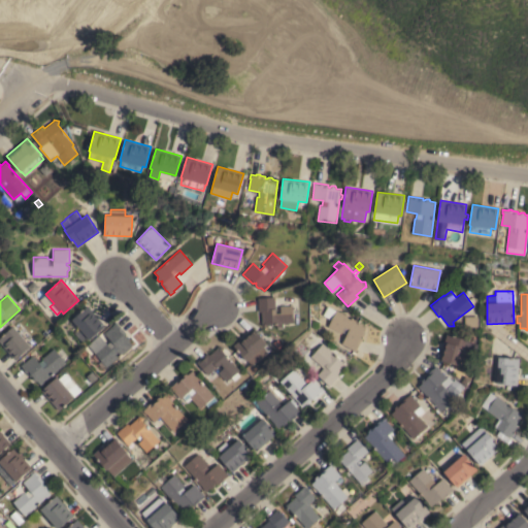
[(258,298),(275,297),(276,312),(281,312),(281,305),(293,305),(293,323),(283,323),(283,327),(276,327),(276,324),(268,325),(266,326),(263,326),(261,324),(262,323),(261,311),(258,311),(258,298)]
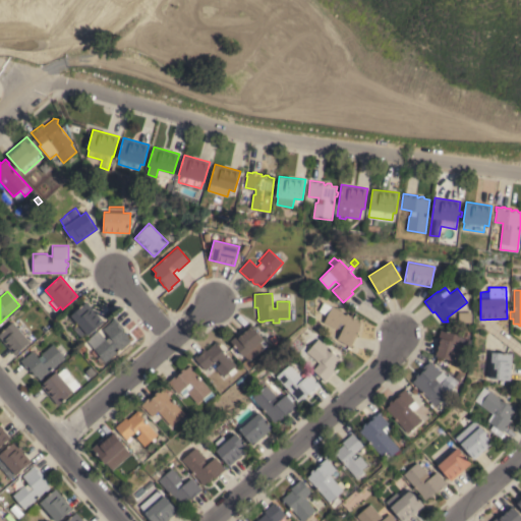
[(87,301),(104,322),(89,335),(88,334),(82,339),(66,320),(71,315),(87,301)]
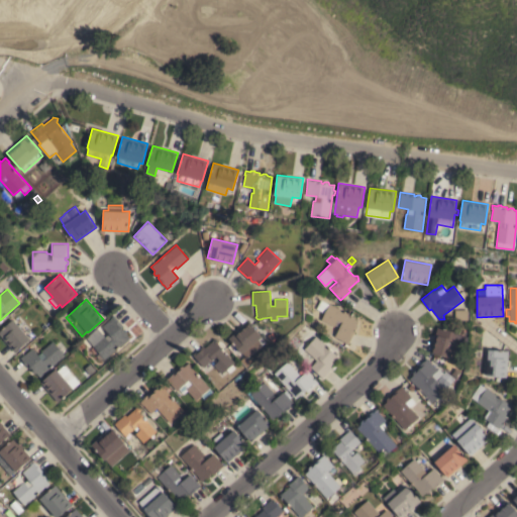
[(358,319),(356,323),(357,326),(355,328),(353,329),(353,330),(354,331),(348,343),(344,341),(337,337),(337,338),(334,337),(341,322),(337,320),(334,326),(321,320),(329,303),(358,319)]
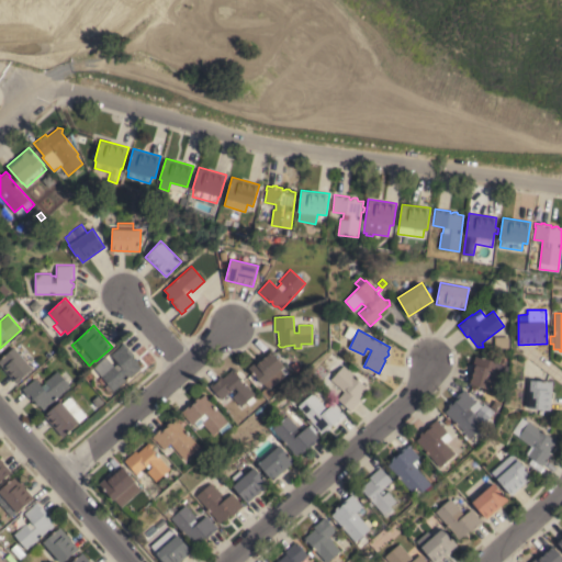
[(508,336),(508,347),(494,347),(494,336),(508,336)]
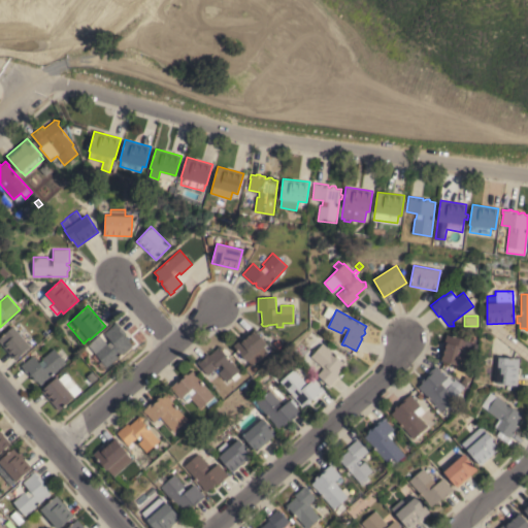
[(111,340),(105,333),(112,326),(112,325),(117,322),(126,333),(125,334),(126,335),(128,336),(130,338),(129,340),(133,344),(107,367),(105,365),(101,368),(97,363),(101,360),(99,358),(96,361),(92,356),(95,354),(89,345),(100,335),(107,344),(111,340)]
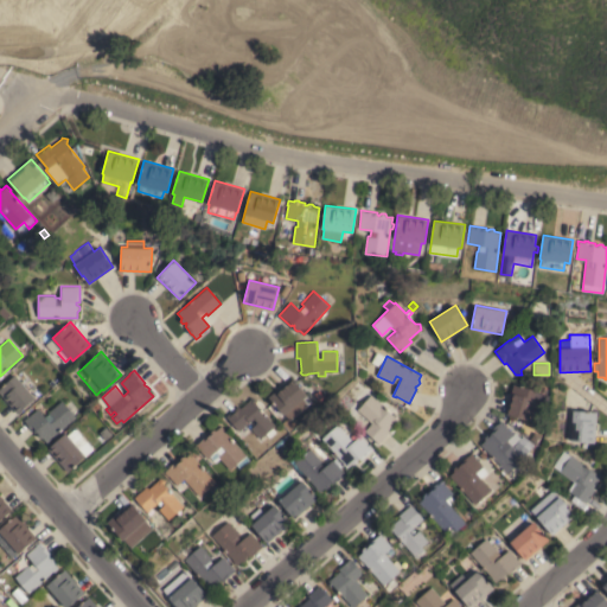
[(36,398),(18,414),(0,393),(0,388),(10,381),(8,378),(13,375),(13,376),(16,375),(36,398)]
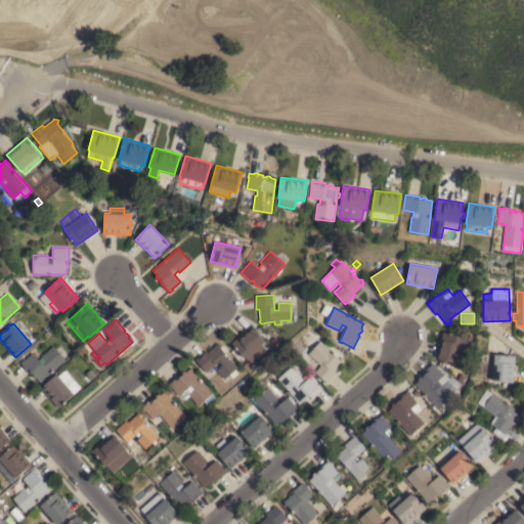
[(245,358),(231,342),(252,324),(265,341),(255,350),(258,354),(249,362),(246,357),(245,358)]
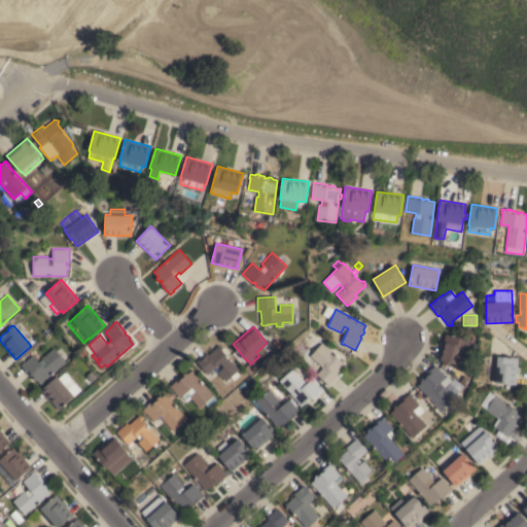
[(459,364),(442,360),(442,359),(438,359),(446,334),(465,339),(459,364)]
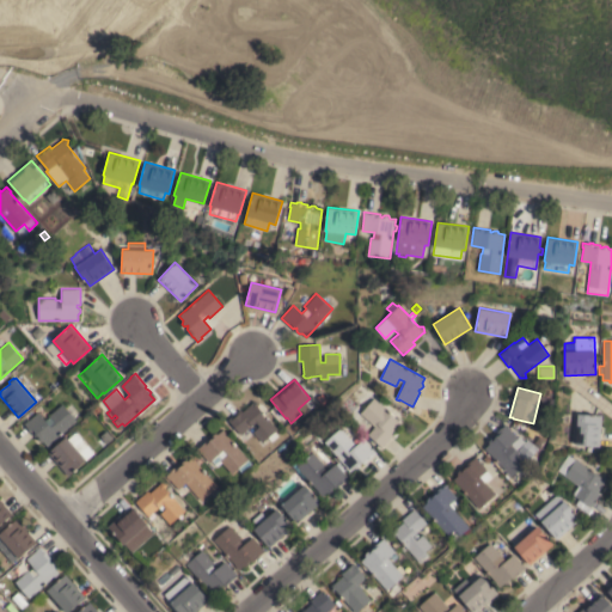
[(328,401),(322,404),(316,397),(322,393),(328,401)]
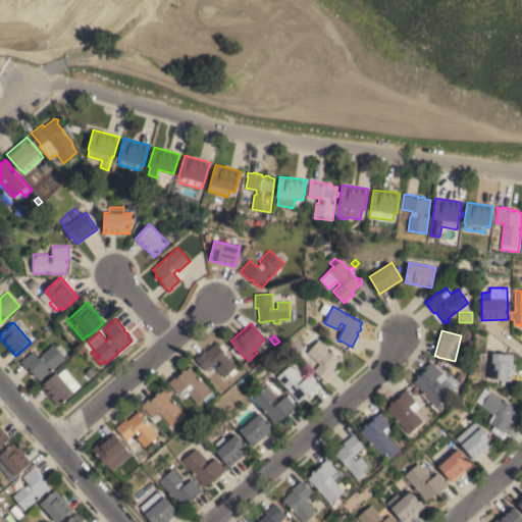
[(307,353),(313,346),(308,342),(312,337),(317,342),(319,340),(320,341),(322,337),(328,342),(325,346),(332,352),(335,349),(341,353),(337,356),(342,356),(343,361),(341,361),(333,370),(334,371),(325,381),(313,370),(319,363),(307,353)]
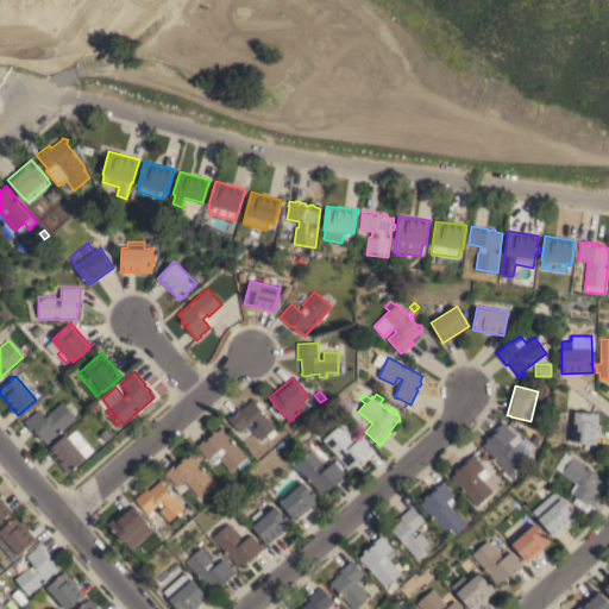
[(239,407),(240,409),(251,401),(251,399),(258,400),(257,405),(276,427),(274,429),(277,433),(270,439),(267,435),(261,440),(252,429),(258,424),(255,420),(250,424),(240,432),(227,418),(239,407)]
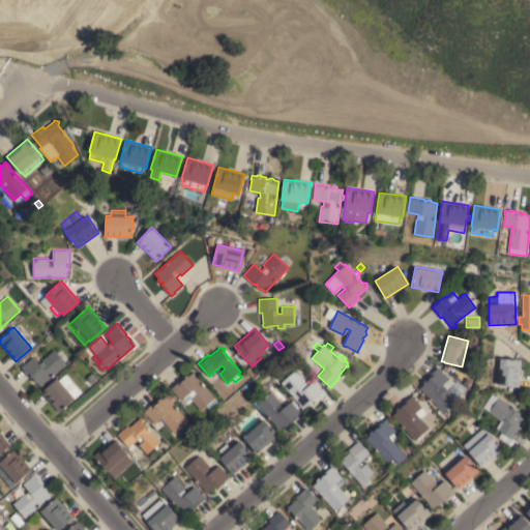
[(45,382),(45,383),(40,386),(37,382),(34,382),(32,380),(33,378),(32,378),(31,376),(29,377),(27,374),(26,374),(24,372),(25,371),(21,366),(32,356),(39,364),(43,360),(42,359),(54,349),(66,363),(45,382)]
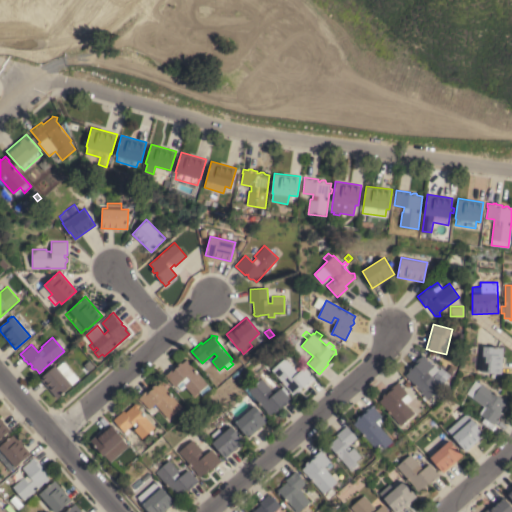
[(501,373),(481,372),(483,346),(503,347),(501,373)]
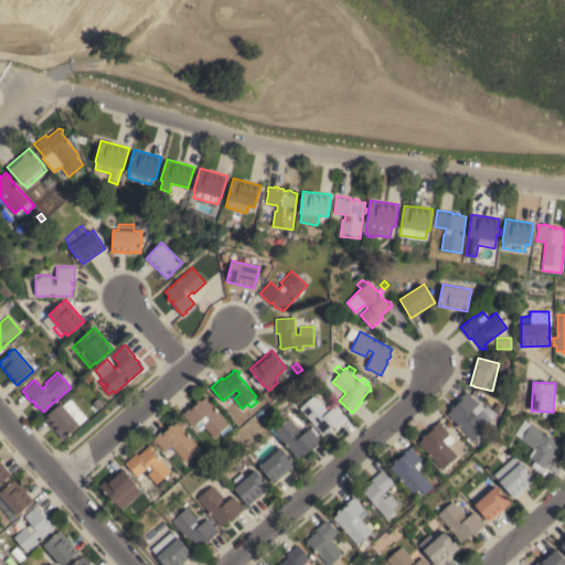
[(451,417),(447,414),(451,409),(451,407),(454,404),(456,404),(457,403),(456,402),(467,391),(470,395),(478,403),(479,402),(484,407),(477,415),(487,426),(472,439),(451,417)]
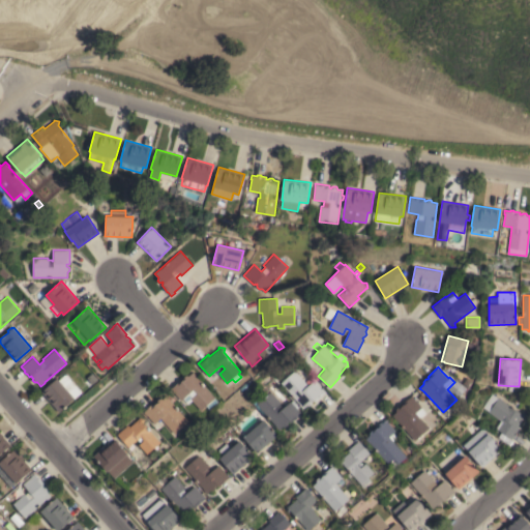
[(322,388),(325,392),(308,407),(306,405),(301,410),(297,406),(299,405),(281,382),(295,371),(304,382),(298,387),(301,391),(315,380),(322,388)]
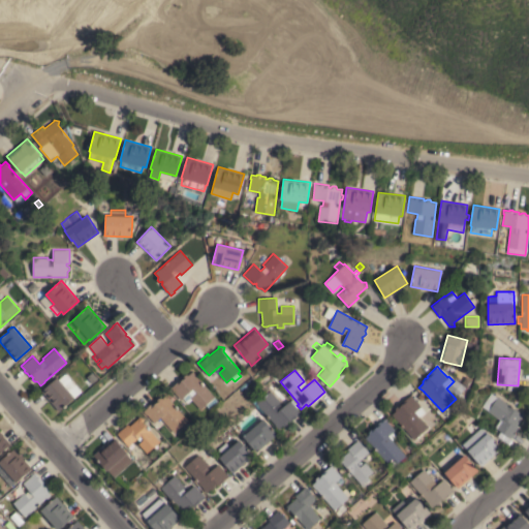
[(184,378),(184,376),(186,374),(189,375),(193,371),(196,375),(215,397),(200,409),(192,400),(187,405),(182,399),(181,399),(174,391),(173,391),(169,387),(181,378),(182,380),(184,378)]
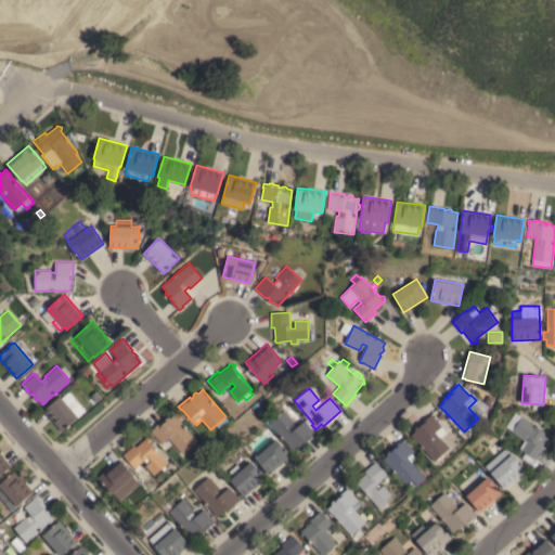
[(43,410),(61,396),(62,397),(69,390),(86,410),(78,416),(79,417),(62,431),(43,410)]
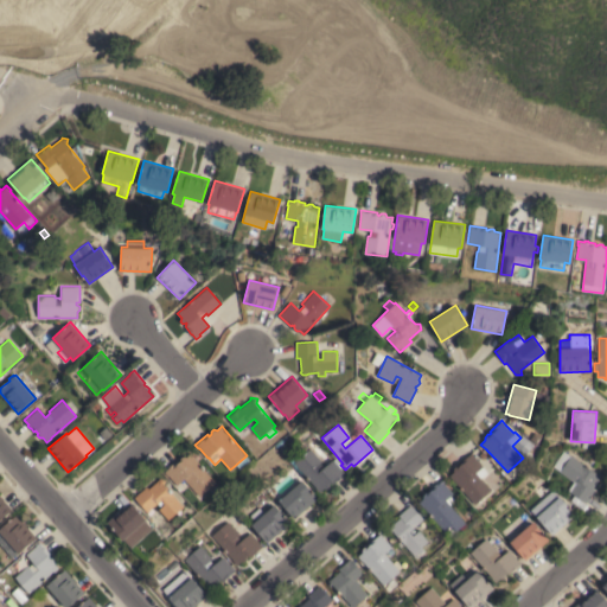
[(542,436),(537,443),(531,439),(535,432),(542,436)]
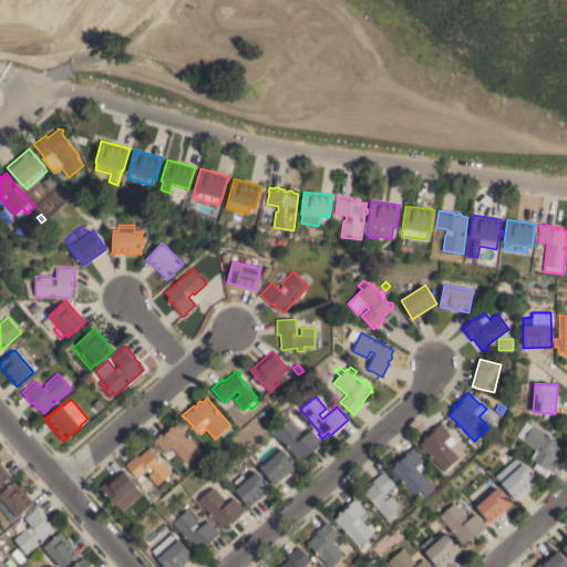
[(271,423),(267,426),(260,418),(265,414),(271,423)]
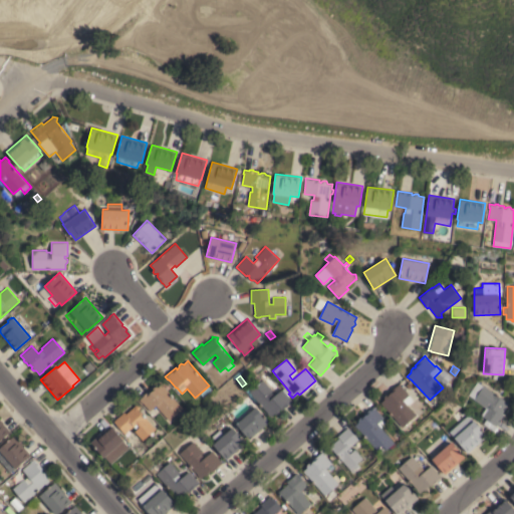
[(249,392),(262,379),(272,391),(271,392),(274,396),(281,390),(292,401),(288,404),(289,405),(285,408),(285,407),(281,410),(280,409),(279,410),(279,412),(277,414),(274,414),(270,417),(267,413),(249,392)]
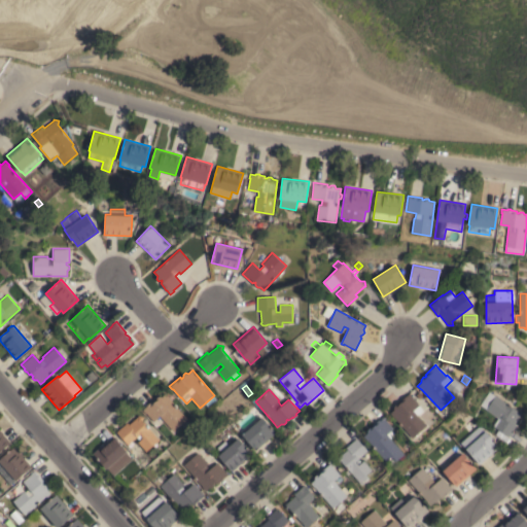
[(517,410),(521,410),(522,415),(520,415),(514,423),(516,425),(508,436),(494,427),(500,419),(480,405),(489,391),(517,410)]
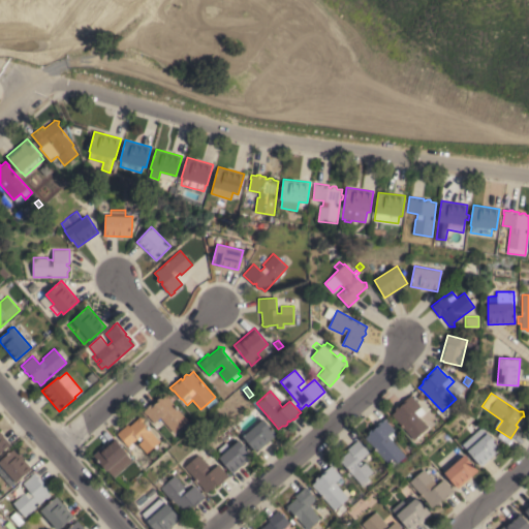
[(166,394),(170,399),(169,399),(188,421),(174,433),(161,417),(154,423),(147,414),(144,411),(148,407),(155,401),(156,403),(157,402),(157,399),(159,397),(162,398),(166,394)]
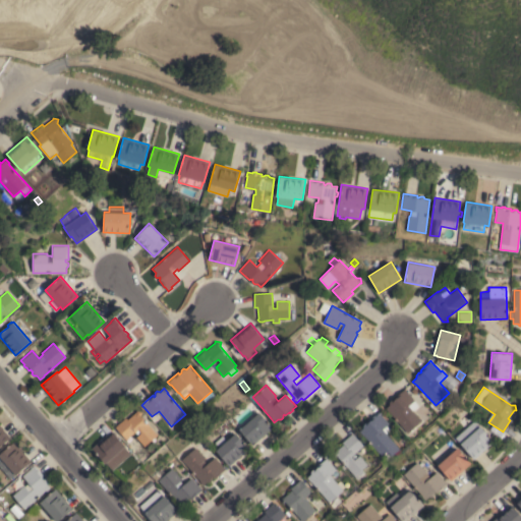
[(404,388),(418,405),(412,410),(421,420),(408,432),(392,414),(390,416),(387,412),(389,411),(386,408),(390,404),(390,402),(392,400),(394,400),(395,399),(394,397),(404,388)]
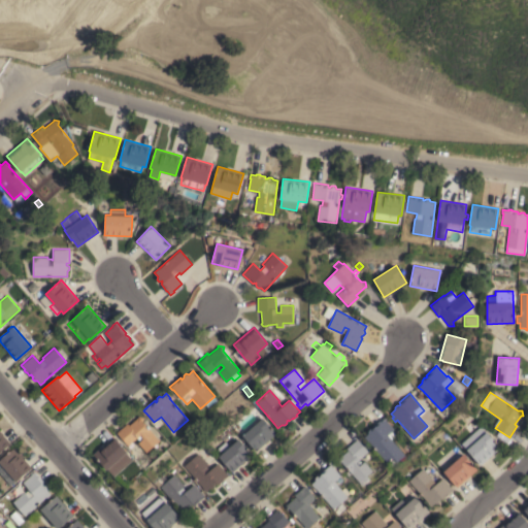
[(146,452),(138,442),(141,440),(138,436),(128,446),(117,433),(128,423),(129,425),(138,418),(138,416),(143,418),(142,422),(160,440),(146,452)]
